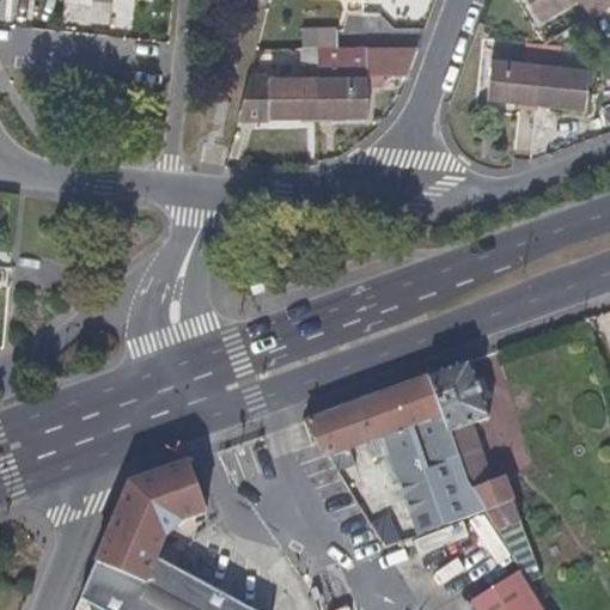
[(532,0),(542,14),(567,0),(532,0)]
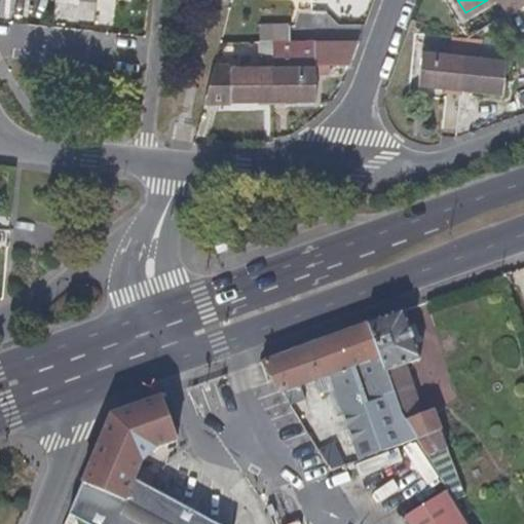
[(522,2),(520,0),(502,0),(509,9),(513,7),(522,2)]
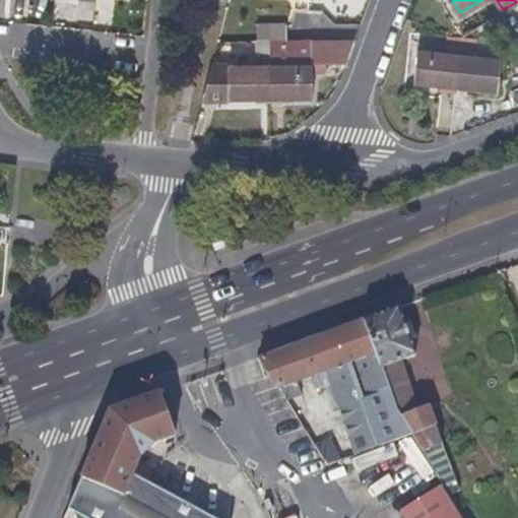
[(286,38),(286,23),(257,23),(257,39),(258,39),(271,39),(286,38)]
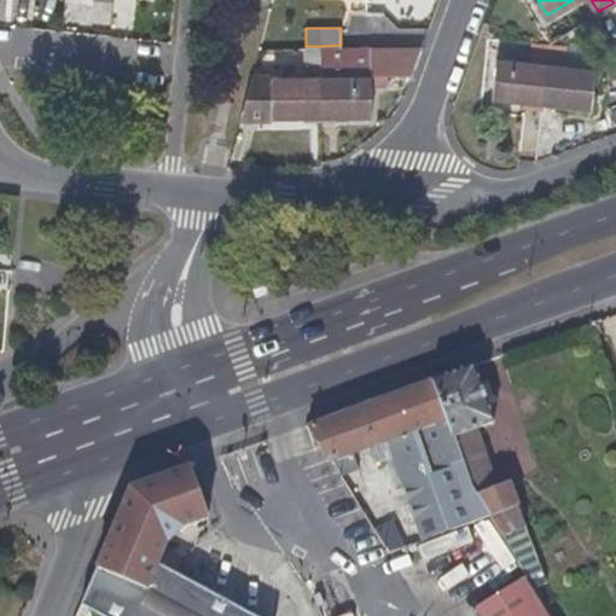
[(593,106),(597,68),(568,65),(571,28),(548,41),(542,102),(593,106)]
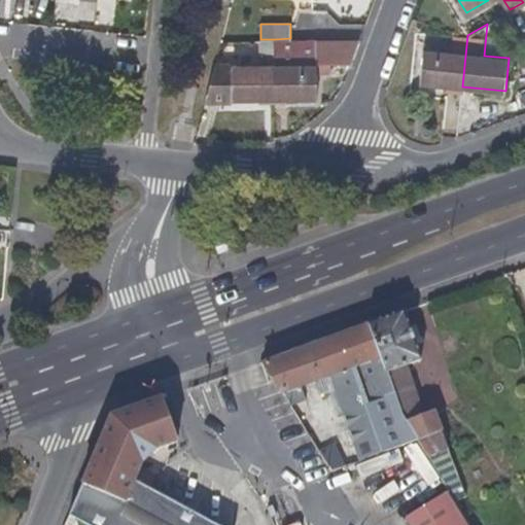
[(462,86),(467,35),(456,33),(453,51),(424,49),(421,82),(462,86)]
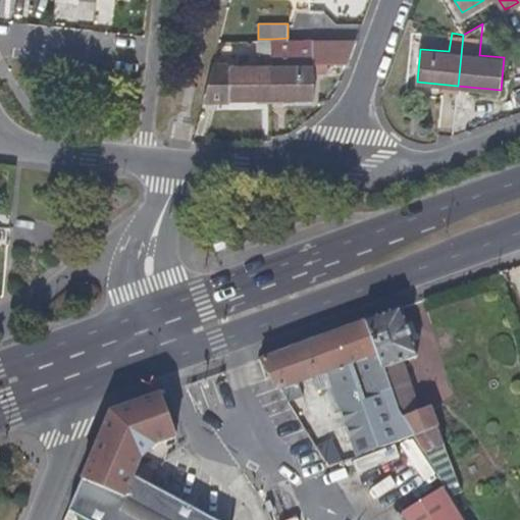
[(351,58),(358,39),(359,37),(319,37),(315,38),(314,60),(351,58)]
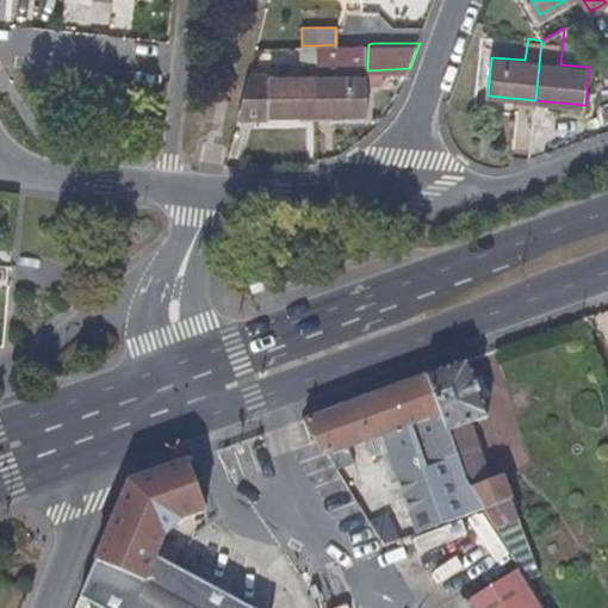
[(367,113),(367,73),(335,74),(336,44),(318,45),(318,113),(367,113)]
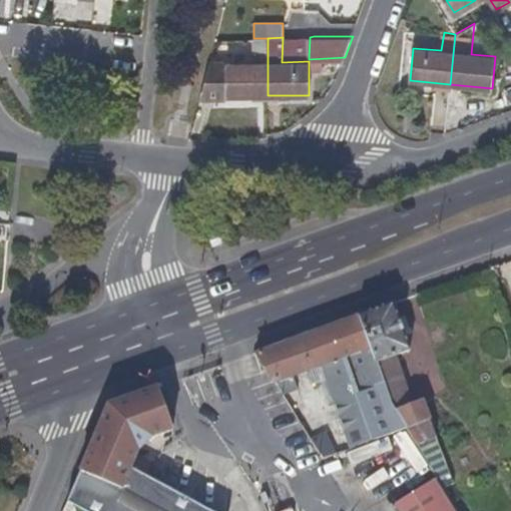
[(309,59),(310,37),(283,37),(282,62),(309,61),(309,59)]
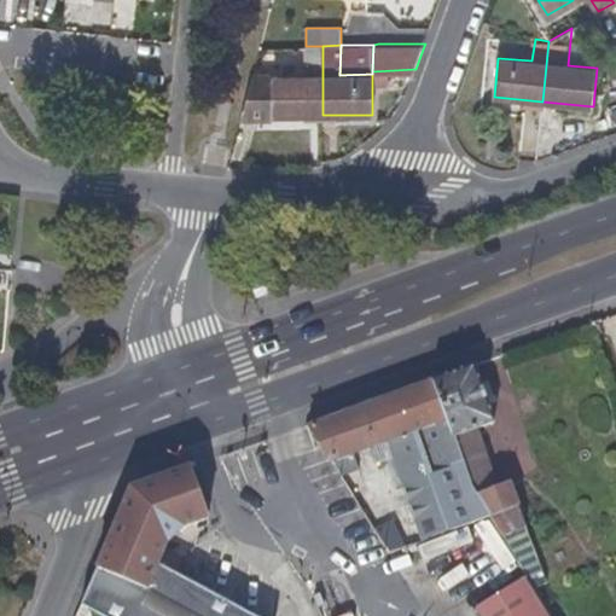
[(323,115),(323,46),(307,46),(308,74),(253,75),(253,80),(243,116),(323,115)]
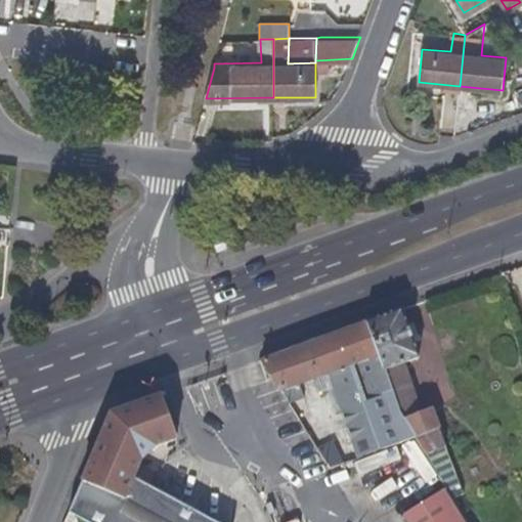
[(420,357),(403,308),(385,314),(368,320),(380,355),(401,412),(416,436),(426,453),(427,455),(445,450),(431,409),(423,410),(410,374),(405,376),(401,363),(420,357)]
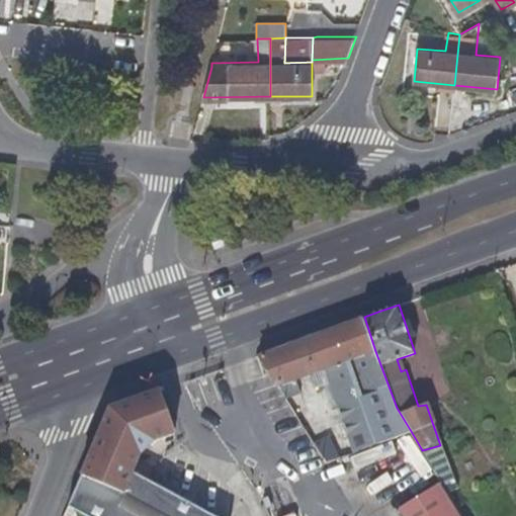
[(397,408),(375,351),(364,317),(285,346),(260,355),(280,387),(327,370),(356,450),(411,431),(397,408)]
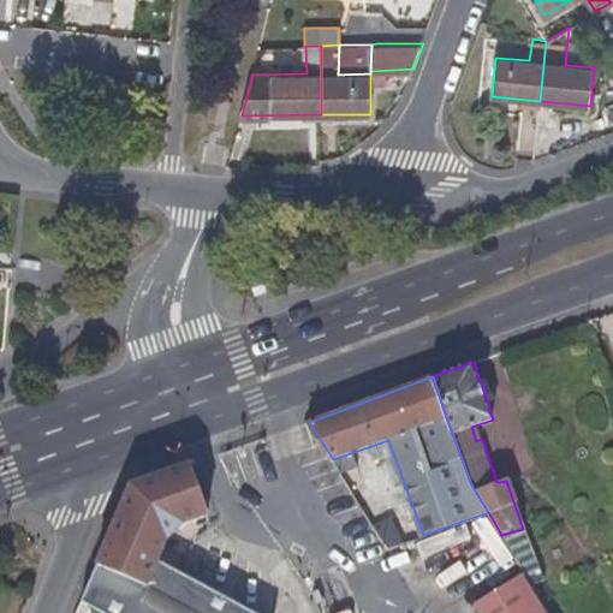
[(194,519),(208,513),(190,464),(132,486),(114,528),(99,560),(84,594),(82,600),(106,612),(256,612),(166,561),(160,558),(168,542),(177,547),(200,531),(194,519)]
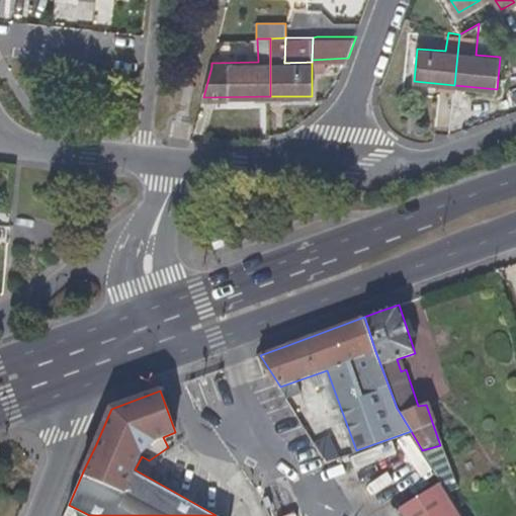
[(452,515),(433,485),(393,511),(396,515),(452,515)]
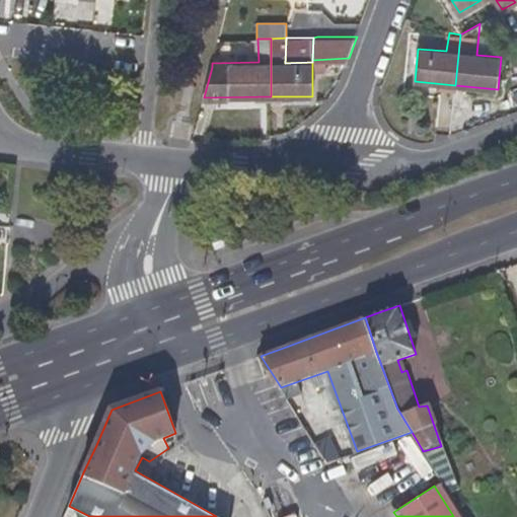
[(343,516),(374,516),(355,502),(343,516)]
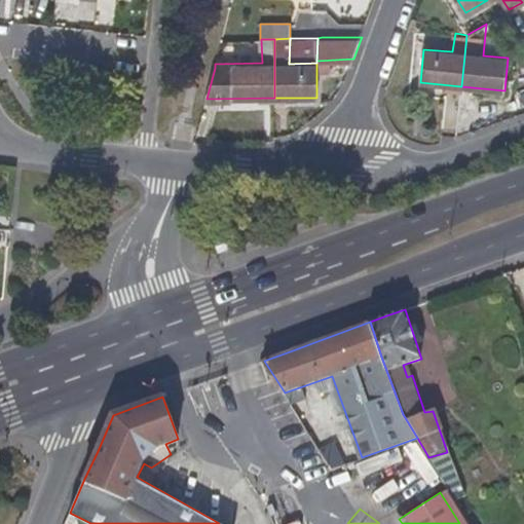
[(77,523),(80,519),(70,513),(66,523),(65,523),(77,523)]
